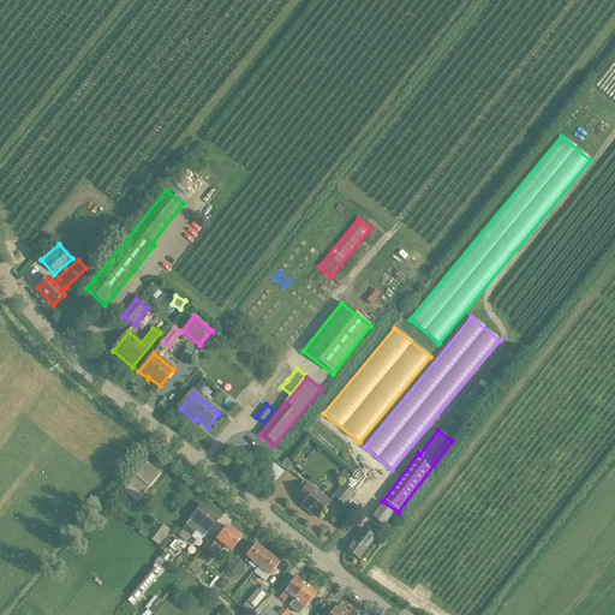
[(286,459),(280,467),(286,472),(292,465),(286,459)]
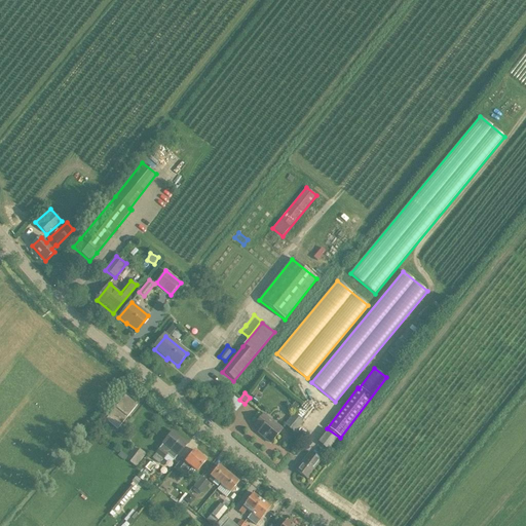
[(123,421),(136,405),(125,397),(113,413),(112,412),(106,419),(117,428),(123,421)]
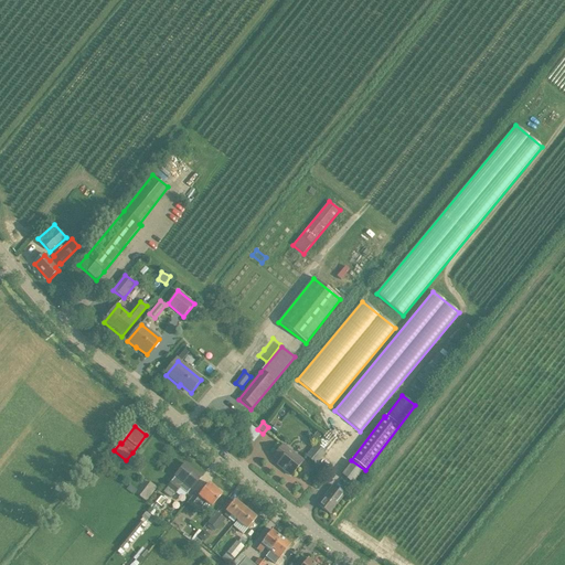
[(302,461),(281,445),(273,456),(279,461),(276,465),(290,476),(302,461)]
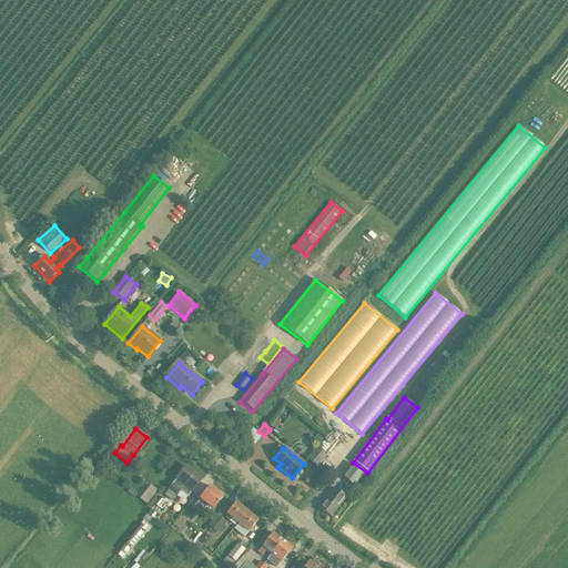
[(317,447),(307,458),(318,468),(328,456),(317,447)]
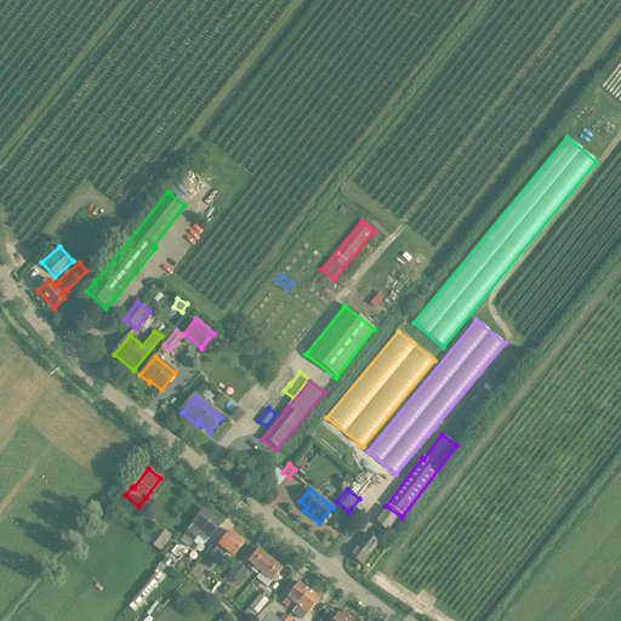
[(387,508),(376,523),(388,531),(399,517),(387,508)]
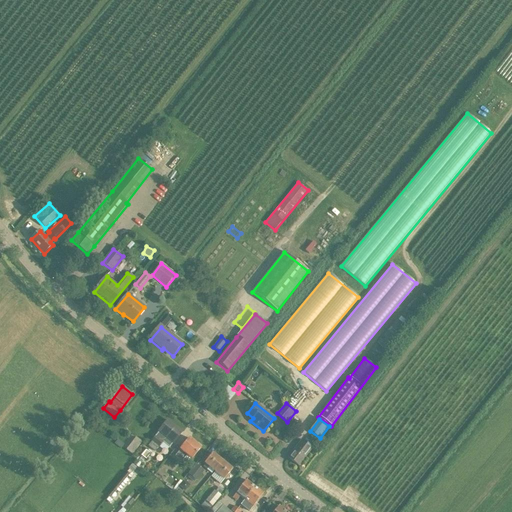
[(181,432),(168,421),(151,441),(152,441),(148,446),(155,452),(159,447),(159,448),(163,442),(169,447),(181,432)]
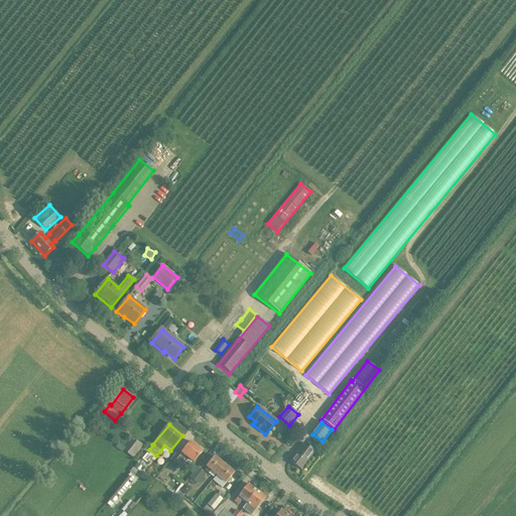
[(137,440),(127,454),(134,459),(144,445),(137,440)]
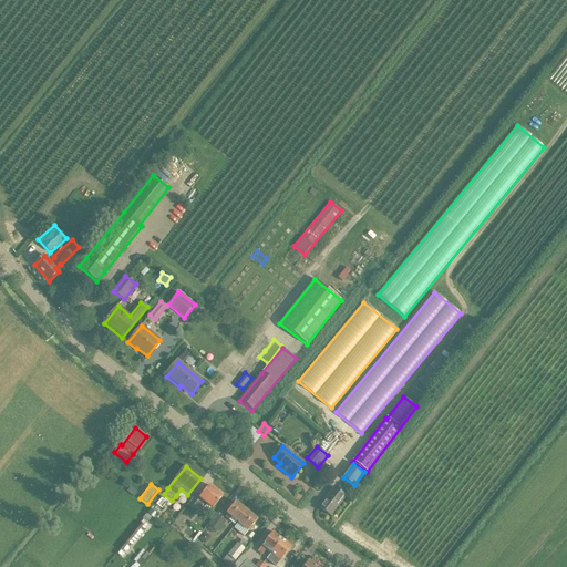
[(212,509),(222,496),(209,486),(194,506),(199,511),(205,504),(212,509)]
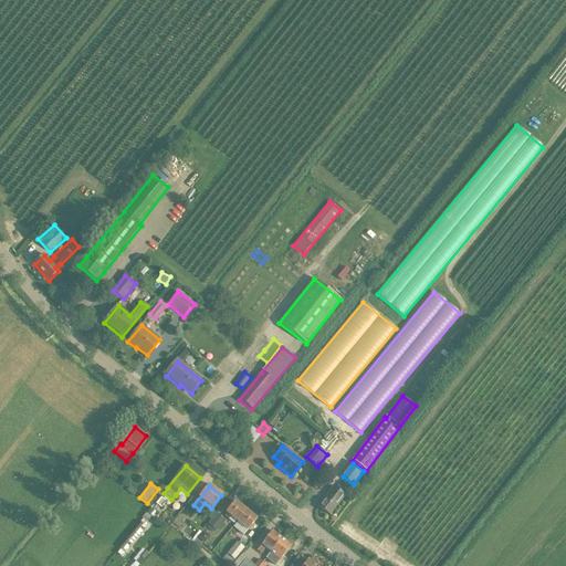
[(130,486),(127,491),(134,496),(137,491),(130,486)]
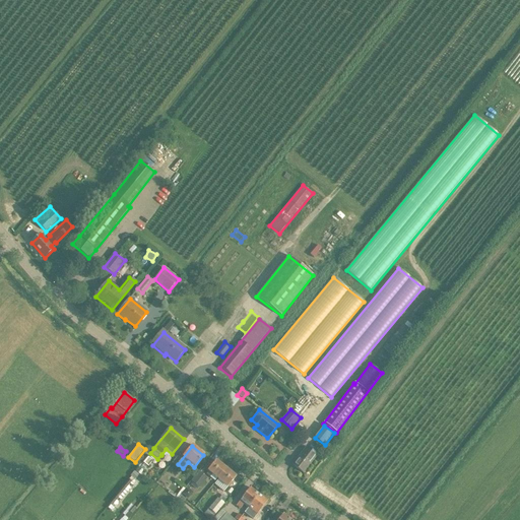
[(303,473),(317,456),(306,447),(293,465),(303,473)]
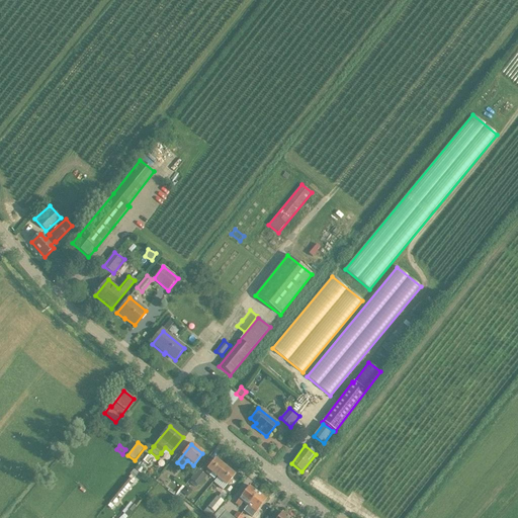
[(217,478),(225,467),(214,459),(206,469),(217,478)]
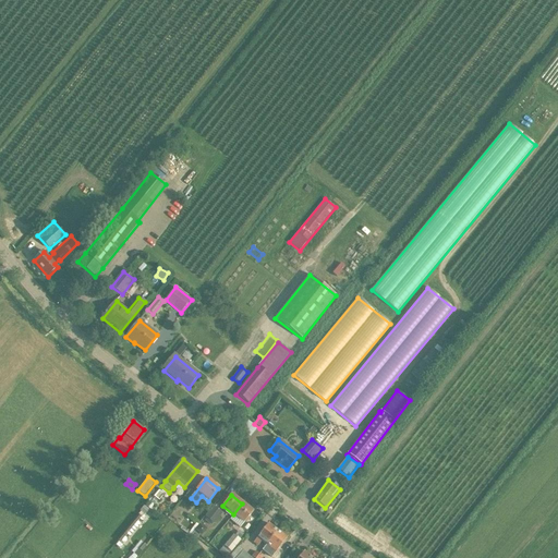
[(141,509),(145,512),(149,507),(145,504),(141,509)]
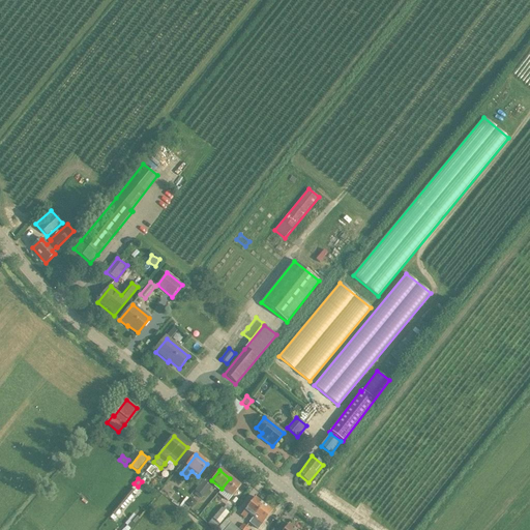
[(222,489),(223,490),(218,494),(228,501),(240,487),(230,478),(222,489)]
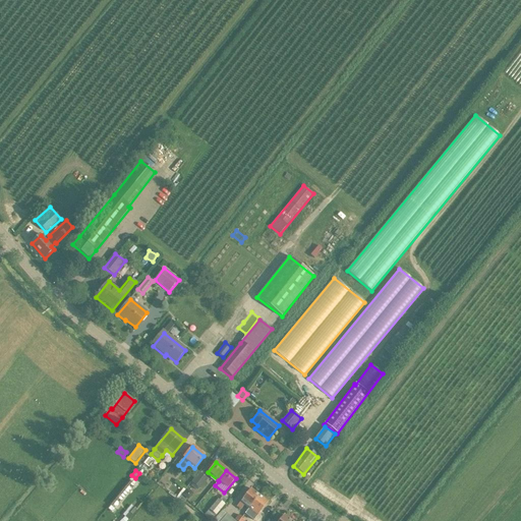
[(199,489),(208,479),(199,472),(191,482),(199,489)]
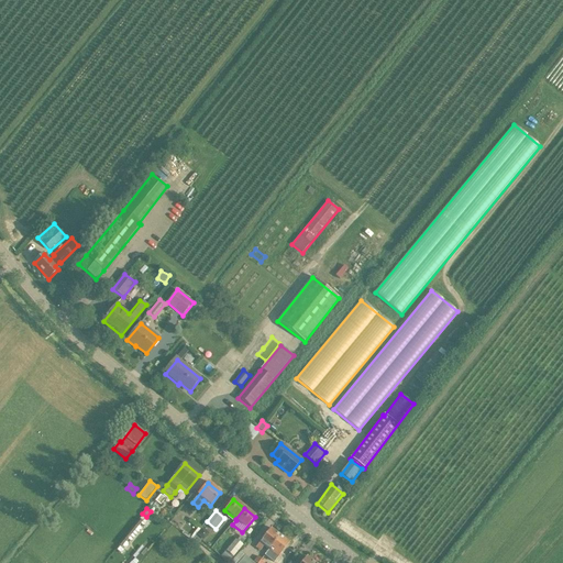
[(140,519),(119,544),(122,547),(143,521),(140,519)]
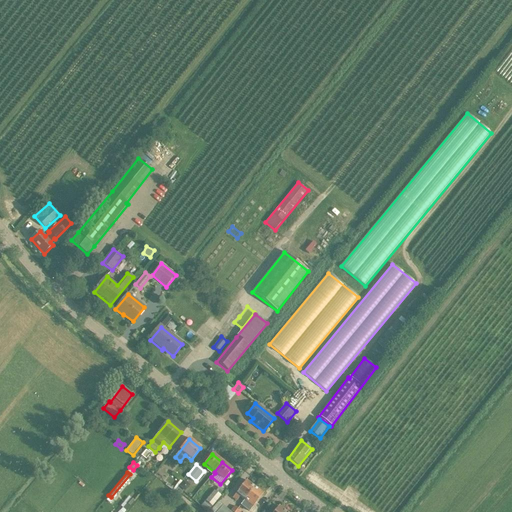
[(180,487),(186,492),(191,486),(185,481),(180,487)]
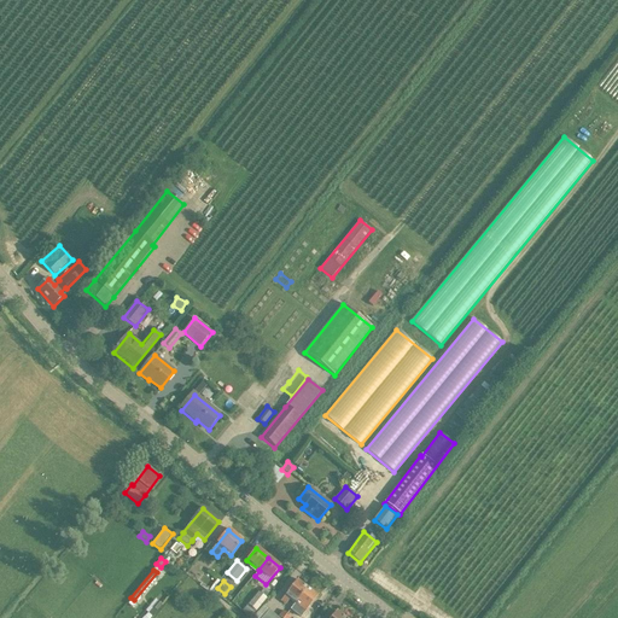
[(295,604),(307,588),(297,581),(281,601),(286,605),(290,600),(295,604)]
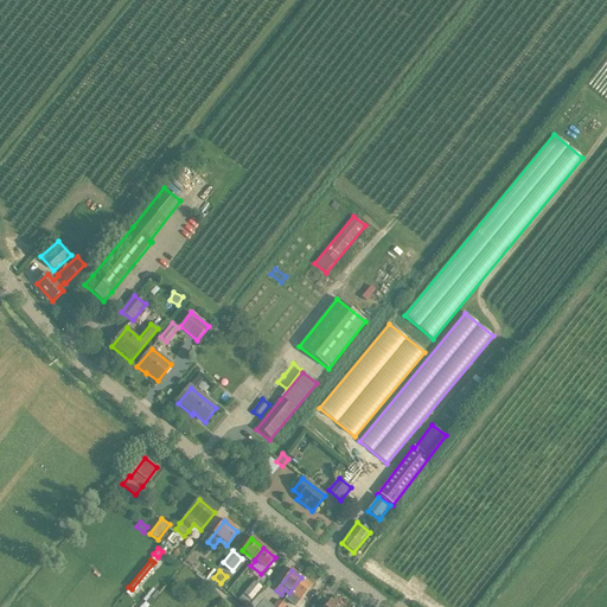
[(301,577),(289,593),(295,598),(291,602),(295,606),(312,586),(301,577)]
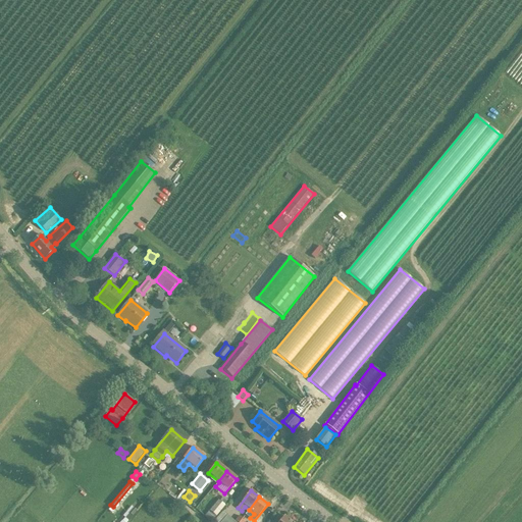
[(206,516),(210,520),(214,515),(216,516),(225,506),(218,501),(206,516)]
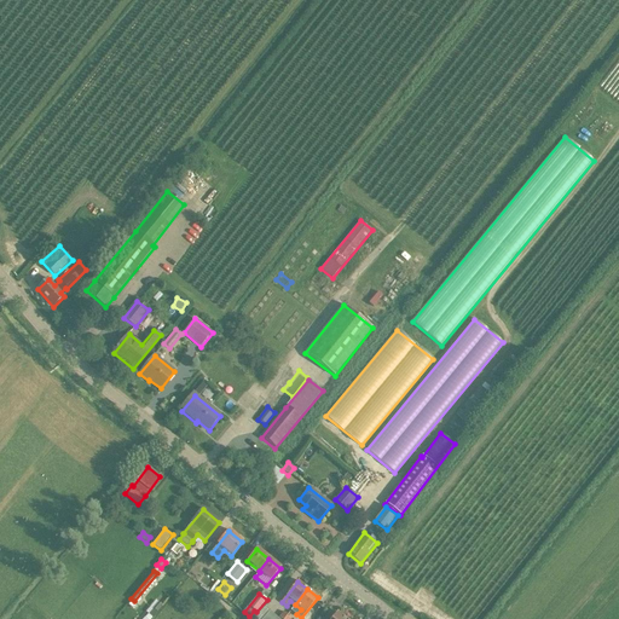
[(149,615),(152,618),(163,607),(160,603),(149,615)]
